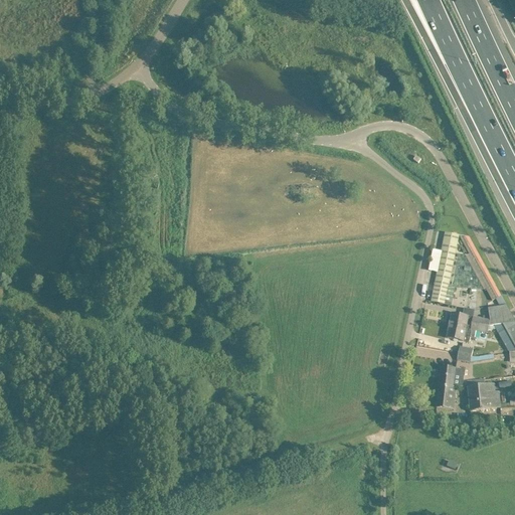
[(446,233),(432,302),(445,305),(452,306),(456,288),(449,287),(459,235),(446,233)]
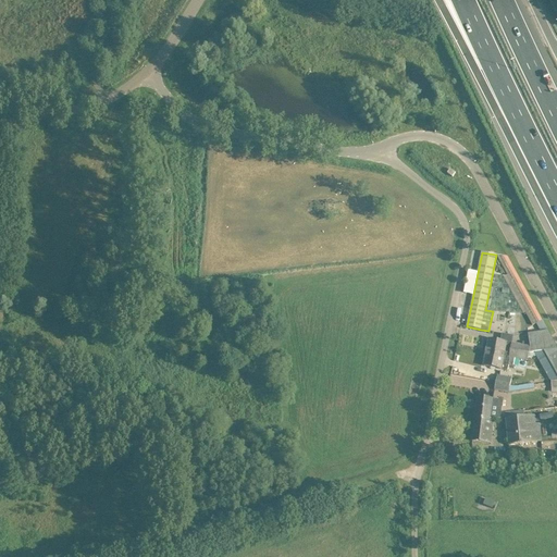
[(505,256),(497,255),(507,275),(506,276),(503,275),(523,314),(525,313),(532,325),(537,322),(543,332),(528,334),(531,353),(543,350),(546,350),(556,348),(556,346),(555,344),(552,337),(548,331),(508,257),(505,256)]
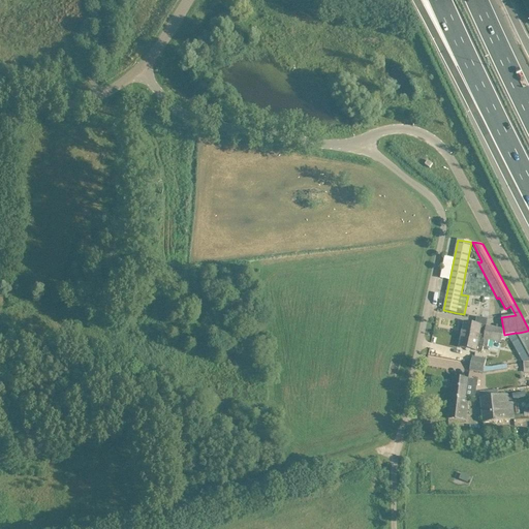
[(464,322),(462,335),(485,339),(490,340),(500,342),(503,330),(486,327),(488,319),(476,317),(475,324),(464,322)]
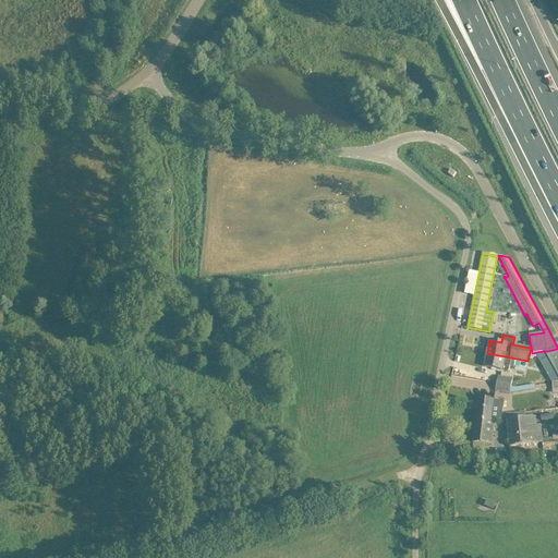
[(557,349),(547,351),(544,351),(557,376),(557,349)]
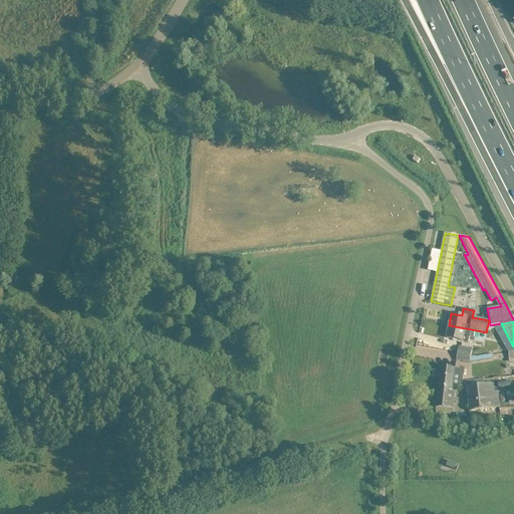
[(449,325),(447,337),(469,341),(470,336),(474,337),(476,330),(471,329),(449,325)]
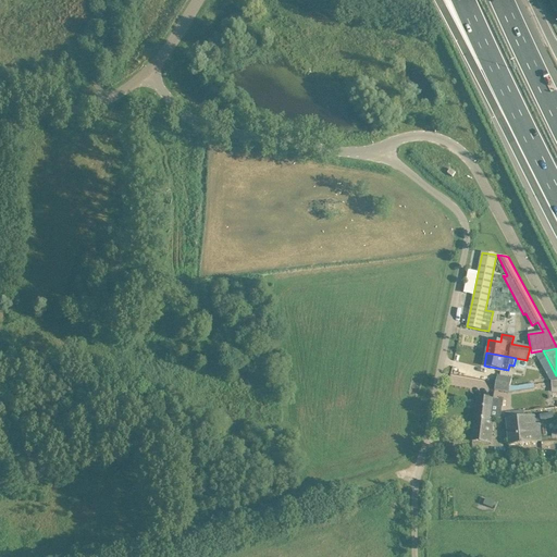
[(497,375),(496,382),(510,385),(512,386),(522,384),(521,379),(511,378),(509,378),(509,373),(499,371),(499,375),(497,375)]
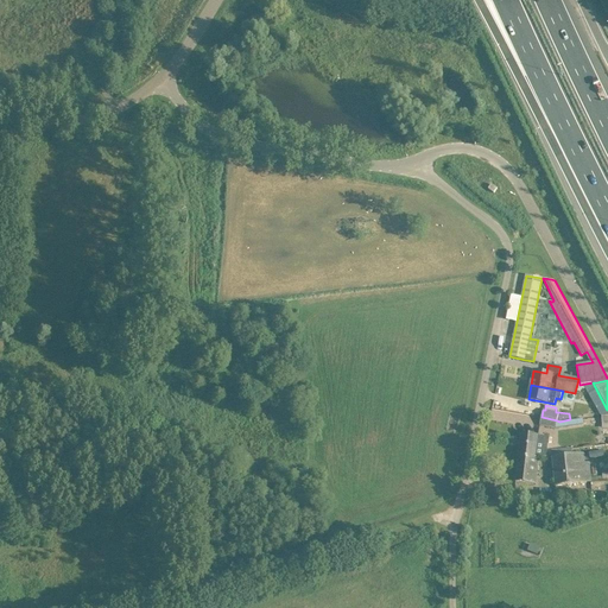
[(542,417),(539,425),(556,428),(556,429),(602,422),(601,416),(570,420),(570,419),(559,422),(557,420),(542,417)]
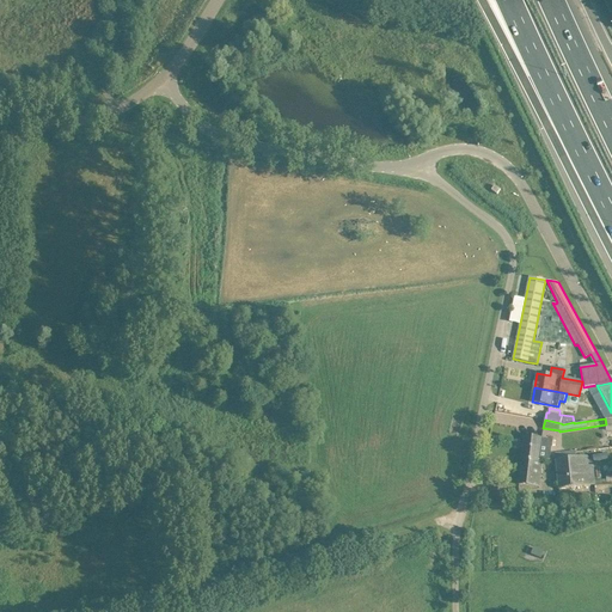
[(525,436),(522,459),(539,461),(539,459),(549,460),(551,440),(525,436)]
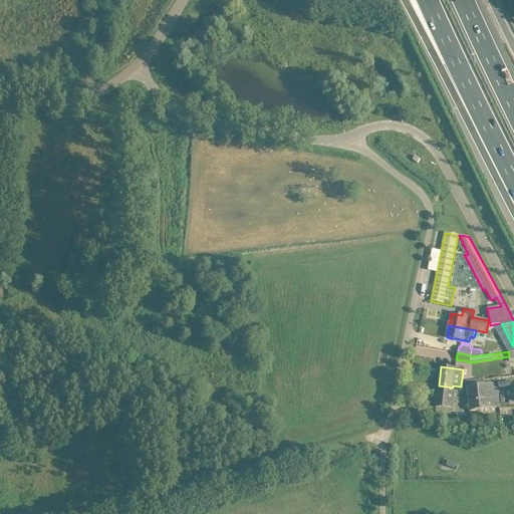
[(484,378),(466,380),(467,387),(485,384),(484,379),(484,378)]
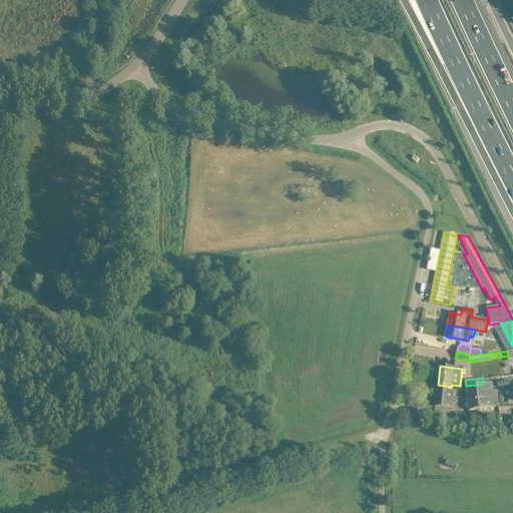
[(484,384),(466,386),(468,410),(499,407),(497,391),(494,392),(493,383),(484,384)]
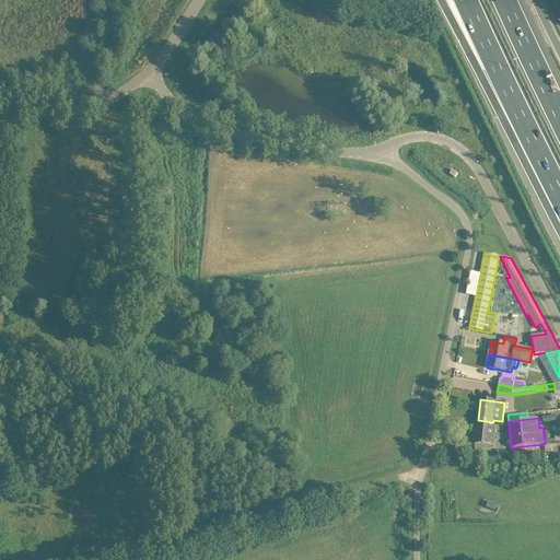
[(478,420),(475,444),(490,445),(493,422),(478,420)]
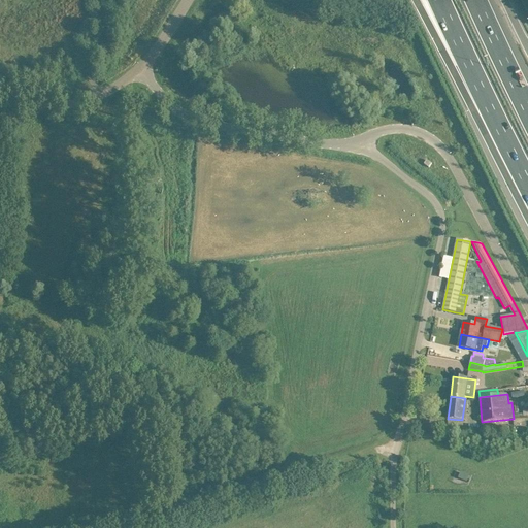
[(460,473),(458,479),(466,482),(469,476),(460,473)]
